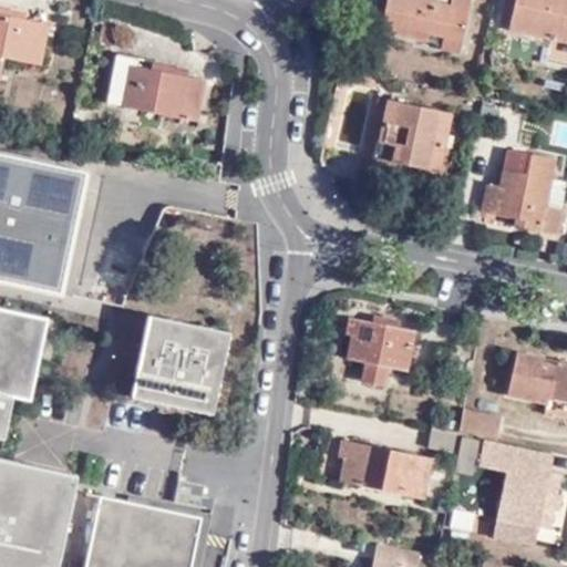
[(18,3),(0,0),(0,52),(0,51),(42,60),(49,19),(17,12),(18,3)]
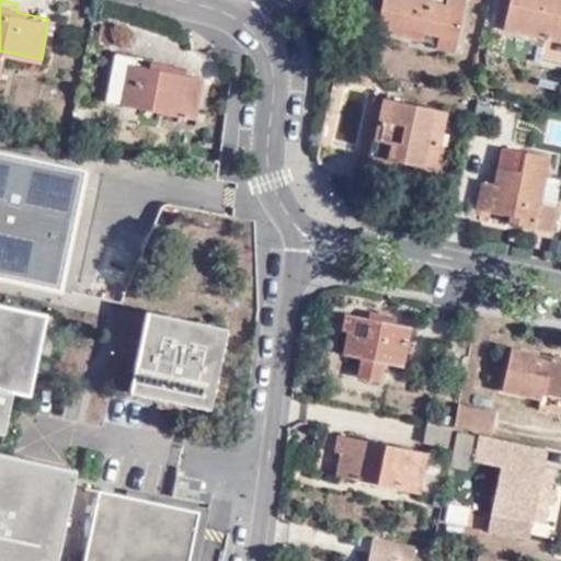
[(431,31),(451,35),(459,0),(378,0),(374,25),(418,35),(420,29),(431,31)]
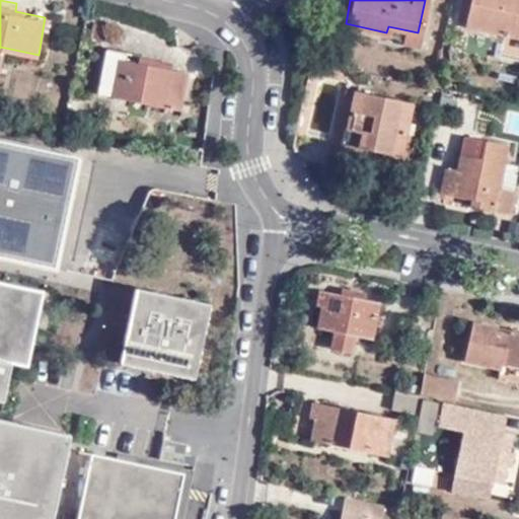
[(518,0),(467,0),(463,24),(518,36),(518,0)]
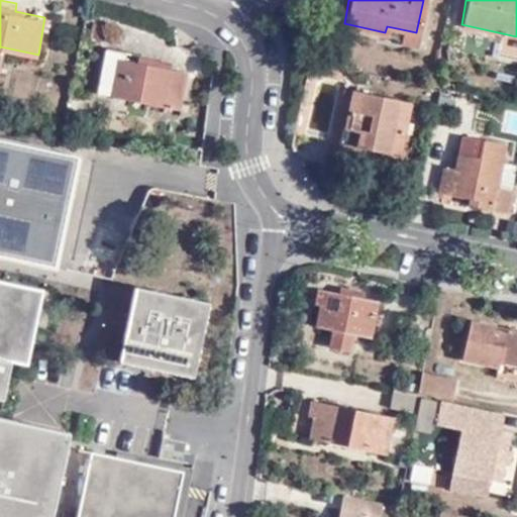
[(413,44),(416,32),(397,28),(395,41),(413,44)]
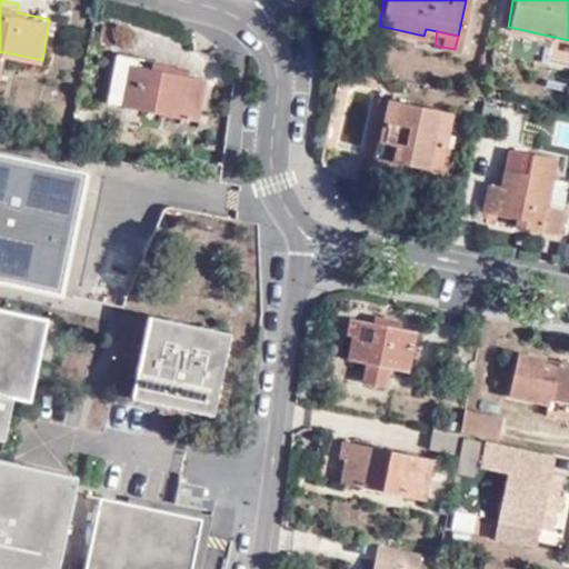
[(126,99),(132,60),(137,37),(122,33),(109,97),(126,99)]
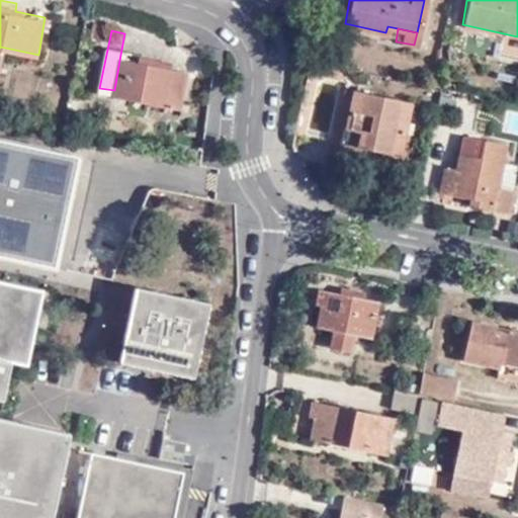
[(184,67),(120,55),(114,90),(177,103),(184,67)]
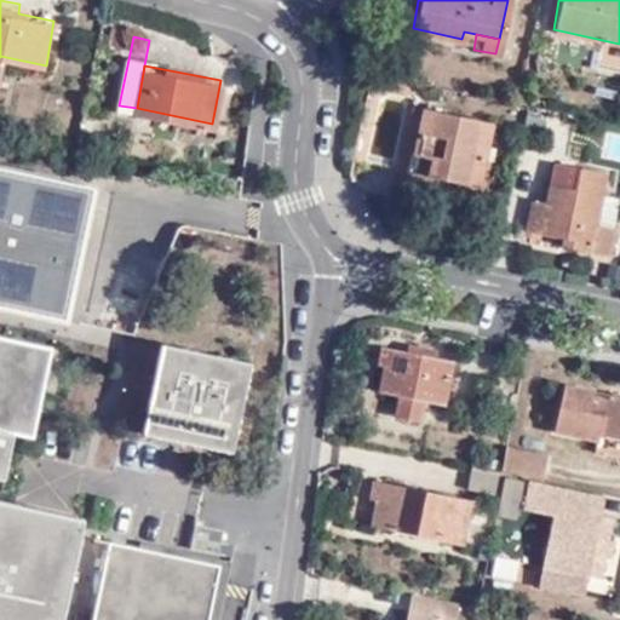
[(424,155),(422,173),(472,184),(484,121),(420,108),(409,151),(424,155)]
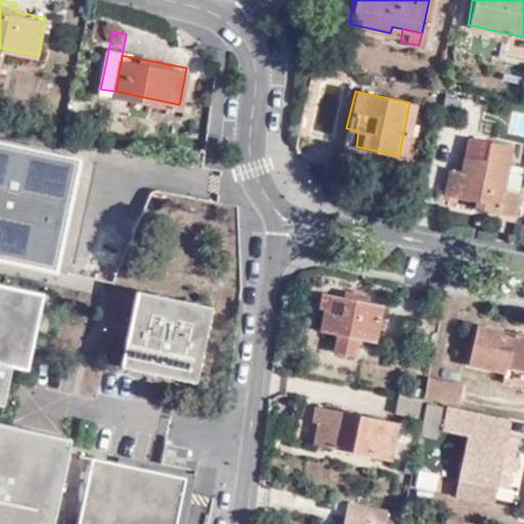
[(343,143),(356,146),(358,131),(346,128),(343,143)]
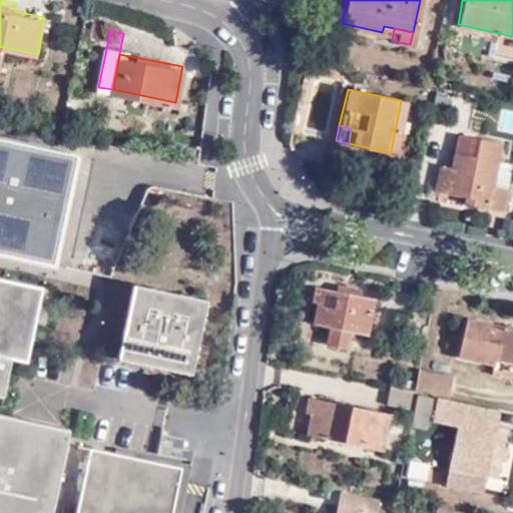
[(449,164),(433,162),(430,186),(465,192),(463,200),(500,207),(504,185),(491,183),(500,140),(477,135),(472,154),(451,151),(449,164)]
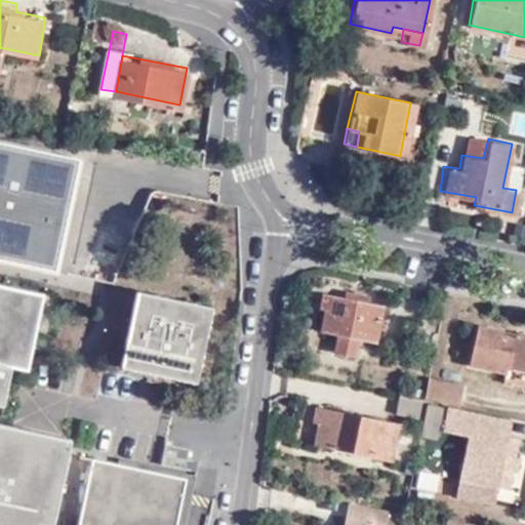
[(79,160),(0,143),(0,259),(55,272),(79,160)]
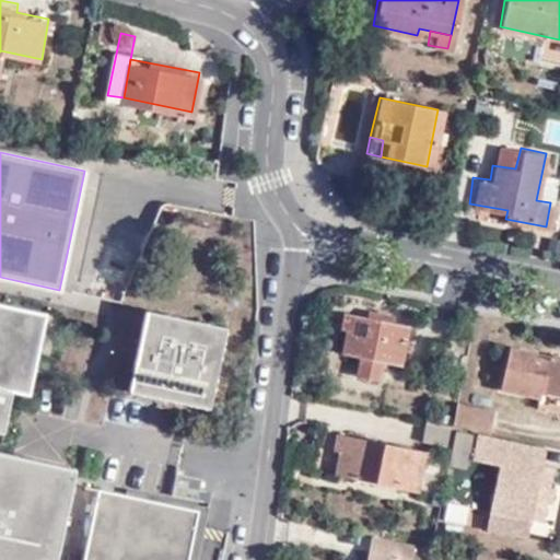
[(190,559),(201,512),(98,490),(83,559),(50,559),(70,469),(0,454),(0,403),(2,391),(32,396),(48,315),(0,304),(0,559),(190,559)]
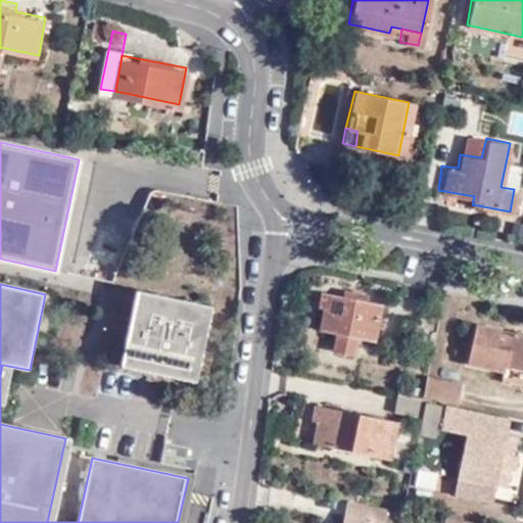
[(211,304),(137,289),(122,365),(197,379),(211,304)]
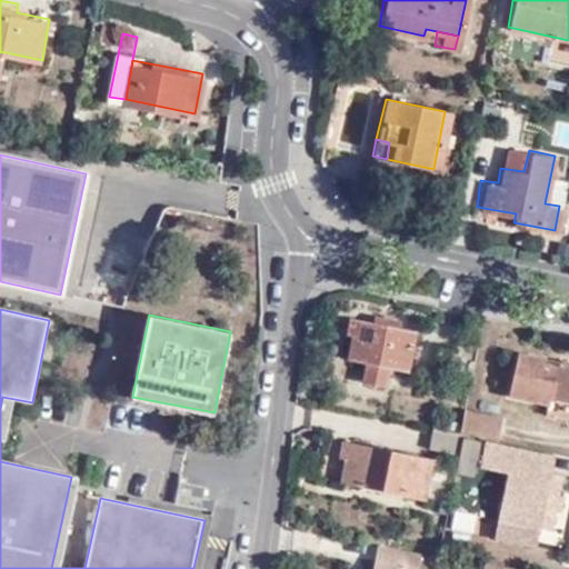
[(402,320),(380,316),(379,322),(356,317),(352,335),(357,336),(352,359),(371,362),(368,382),(390,386),(395,366),(412,370),(421,330),(401,327),(402,320)]
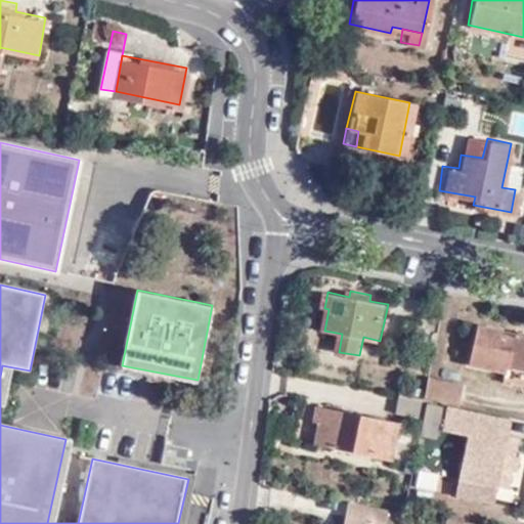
[(523,368),(523,334),(479,324),(471,363),(508,370),(509,366),(523,368)]
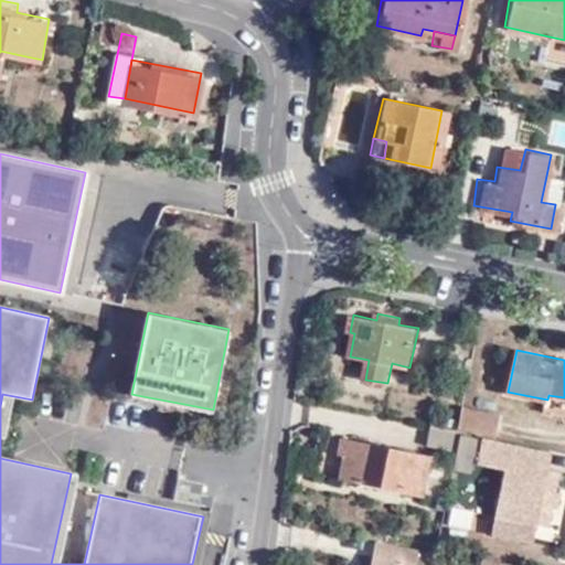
[(454,351),(449,371),(457,372),(461,352),(454,351)]
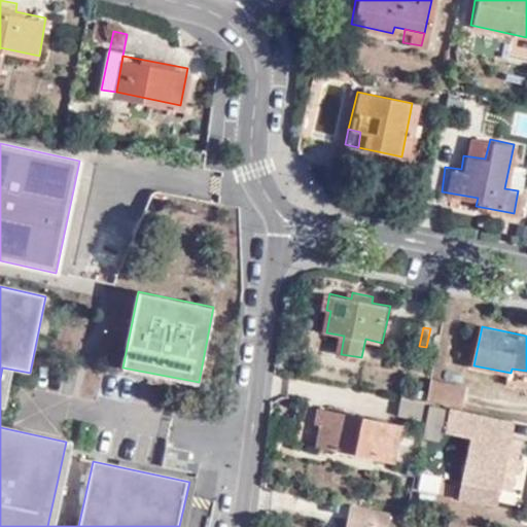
[(465,386),(431,379),(427,400),(430,401),(462,408),(465,386)]
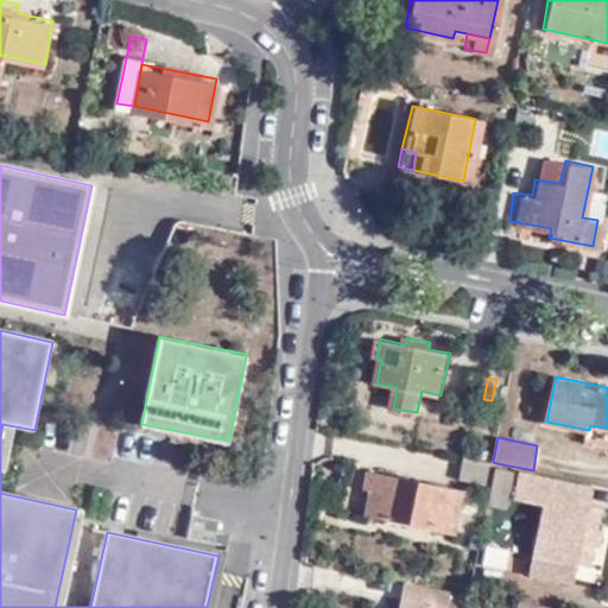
[(496,463),(493,462),(464,456),(461,475),(463,479),(492,483),(496,467),(496,463)]
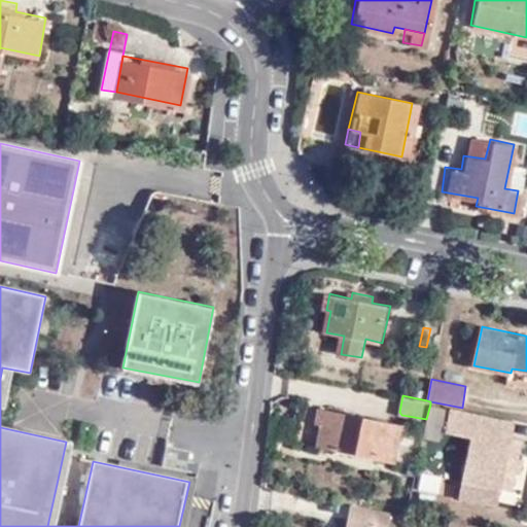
[(430,405),(426,419),(423,436),(438,441),(445,408),(430,405)]
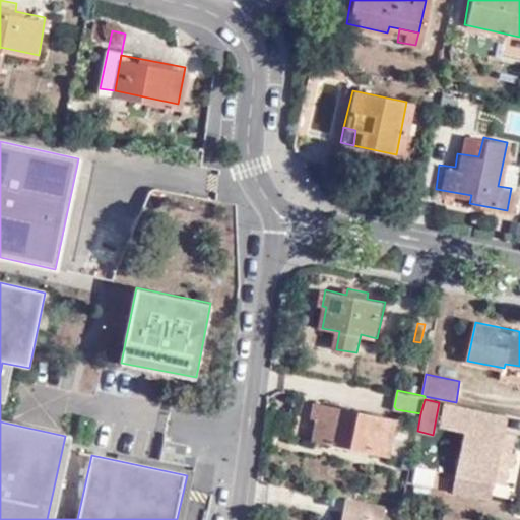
[(397,418),(314,401),(311,416),(317,417),(313,439),(388,455),(397,418)]
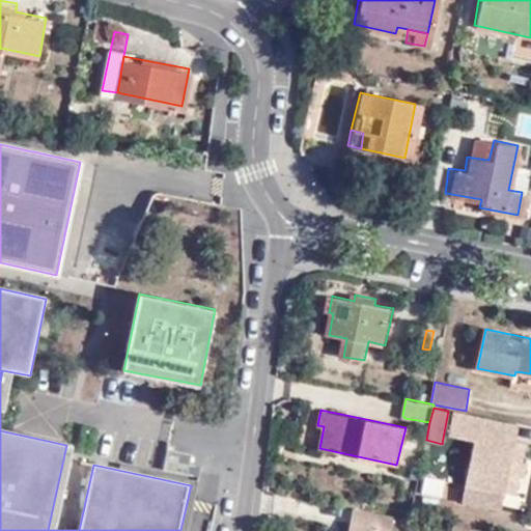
[(513,457),(520,425),(458,412),(453,435),(477,440),(465,499),(503,507),(505,494),(509,475),(521,476),(525,477),(528,460),(524,459),(513,457)]
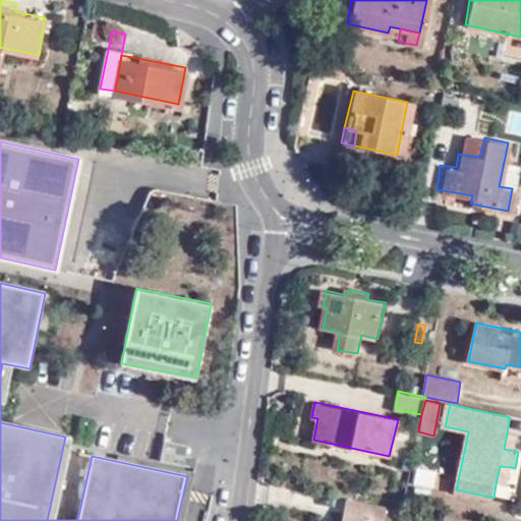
[(520,419),(510,417),(504,449),(514,451),(516,438),(520,439),(520,419)]
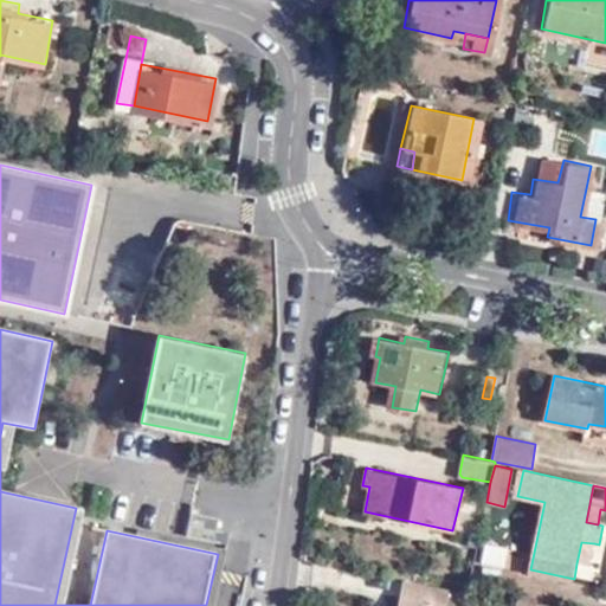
[(581,542),(577,563),(590,566),(594,543),(581,542)]
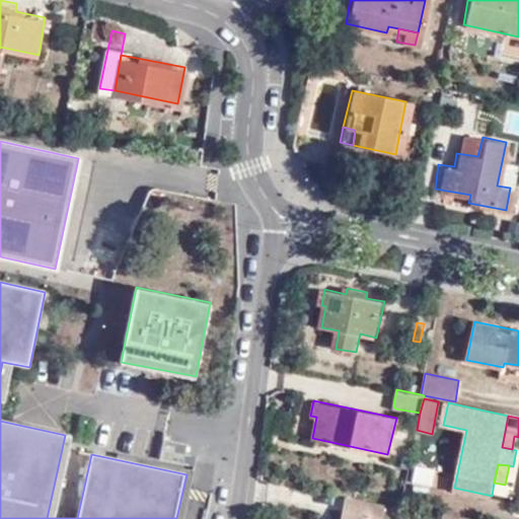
[(415,467),(412,486),(433,489),(436,471),(415,467)]
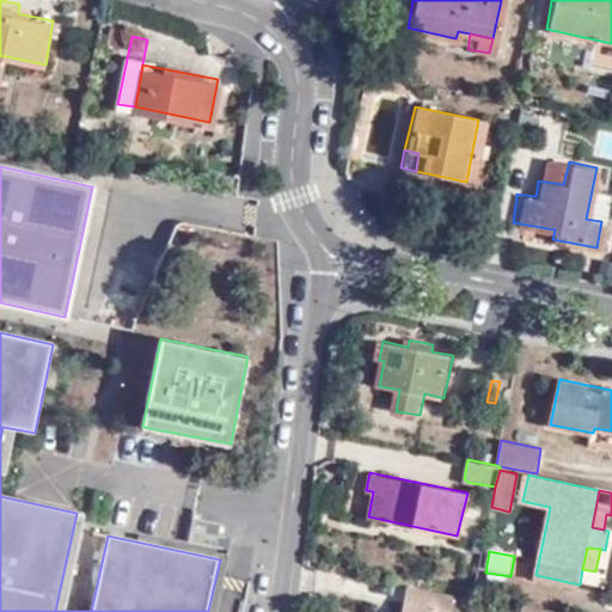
[(466,611),(470,599),(410,586),(405,611),(466,611)]
